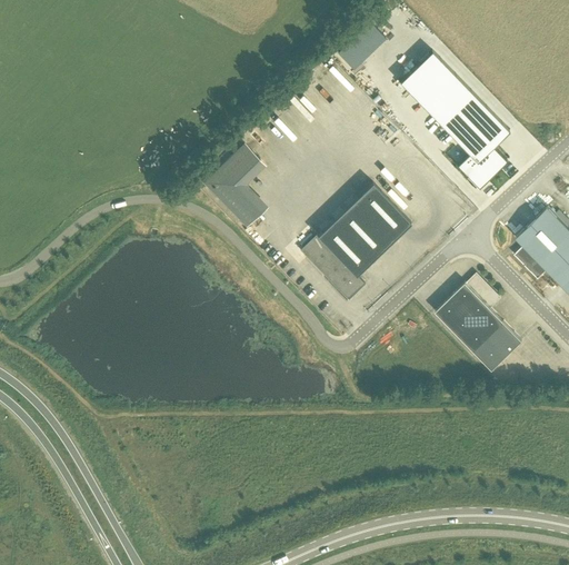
[(433,53),(400,85),(468,156),(456,167),(477,190),(506,164),(492,149),(509,134),(433,53)]
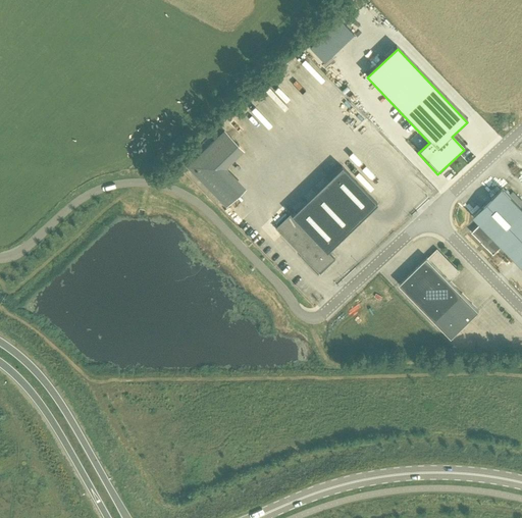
[(306,86),(314,78),(302,66),(295,75),(306,86)]
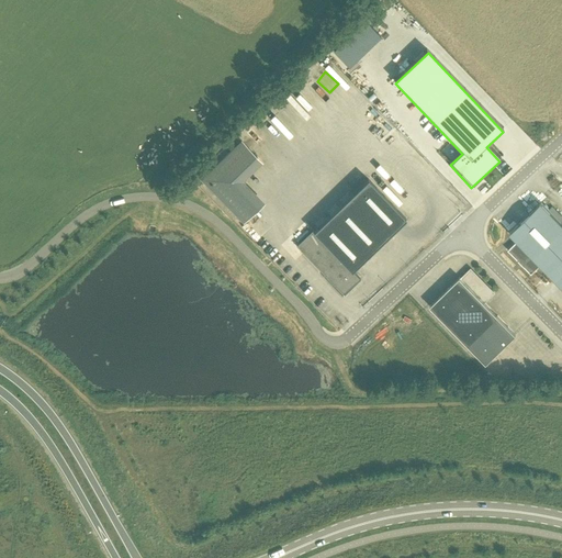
[(341,88),(338,92),(349,101),(352,98),(341,88)]
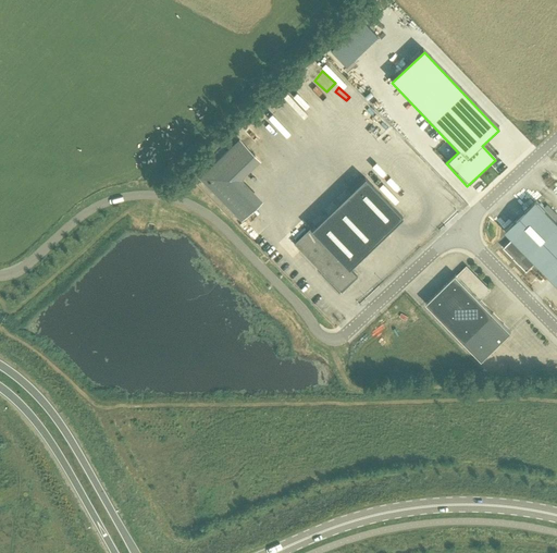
[(284,130),(288,126),(276,114),(273,119),(284,130)]
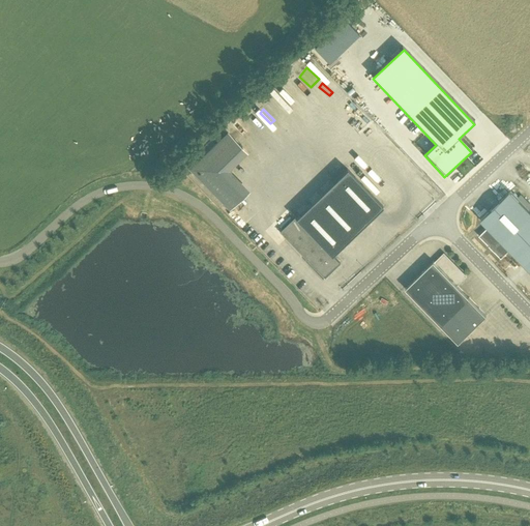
[(229,214),(249,195),(230,173),(247,156),(228,136),(189,173),(229,214)]
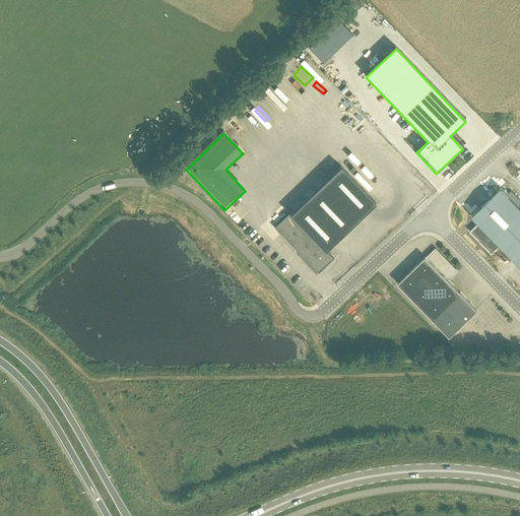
[(325,254),(376,206),(340,169),(289,217),(289,216),(274,232),(317,276),(332,261),(325,254)]
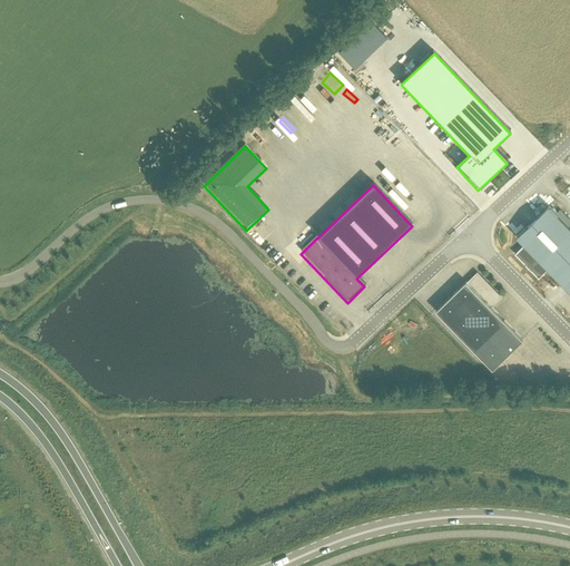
[(454,191),(448,198),(453,203),(460,194),(454,191)]
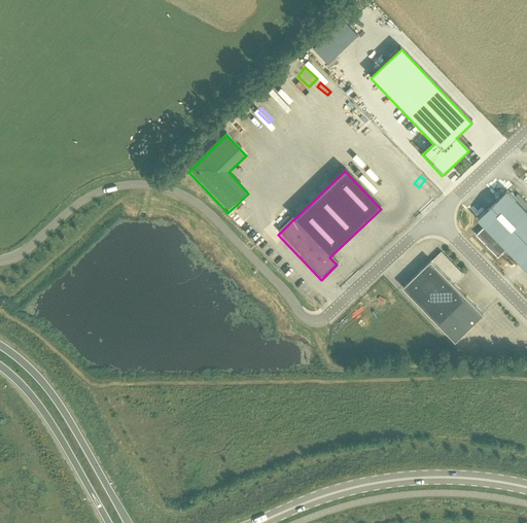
[(526,213),(507,194),(478,222),(485,230),(477,238),(498,260),(506,252),(526,273),(526,213)]
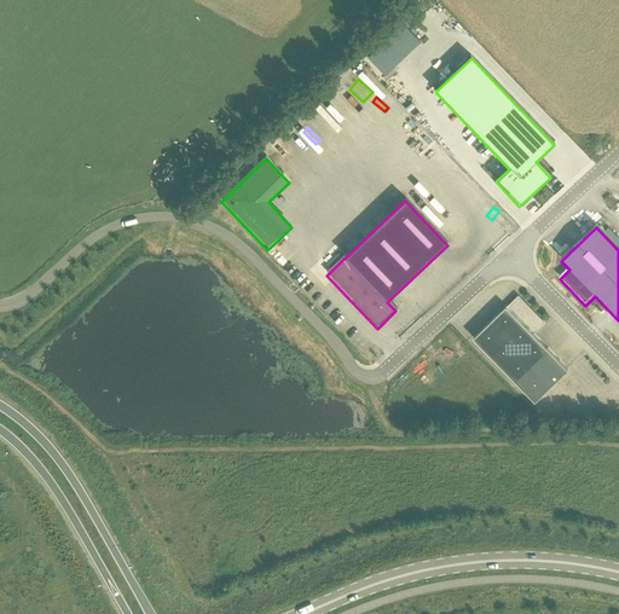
[(507,310),(474,341),(515,384),(536,405),(568,374),(549,353),(533,337),(544,326),(519,301),(508,311),(507,310)]
